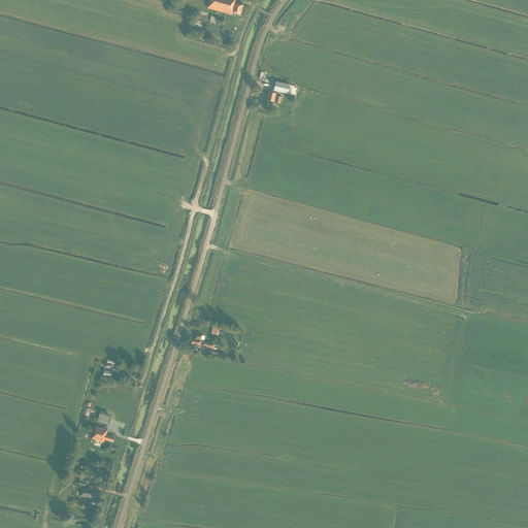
[(231,12),(240,14),(243,5),(234,2),(234,0),(208,0),(207,8),(231,14),(231,12)]
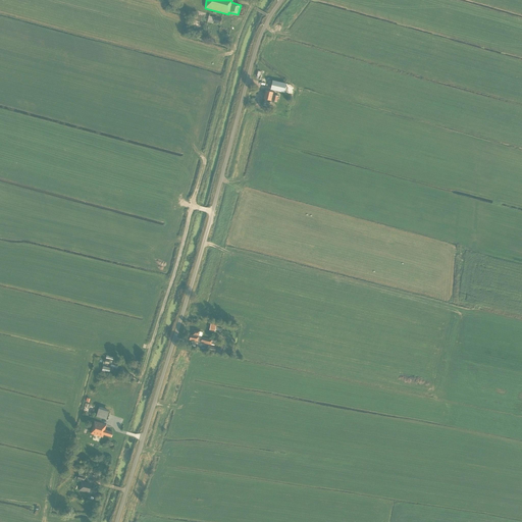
[(282,27),(292,16),(288,13),(279,23),(282,27)]
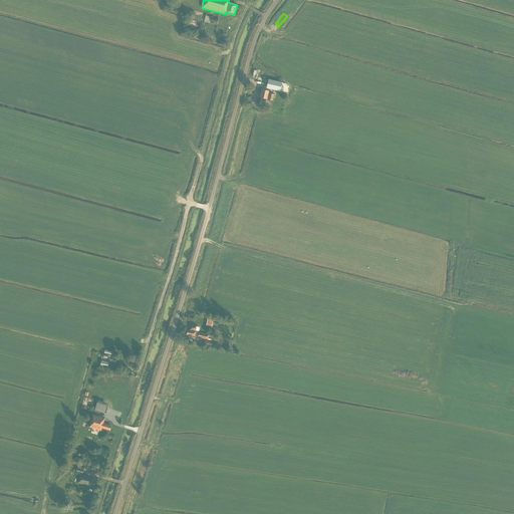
[(282,82),(268,79),(266,88),(268,88),(276,90),(280,91),(282,82)]
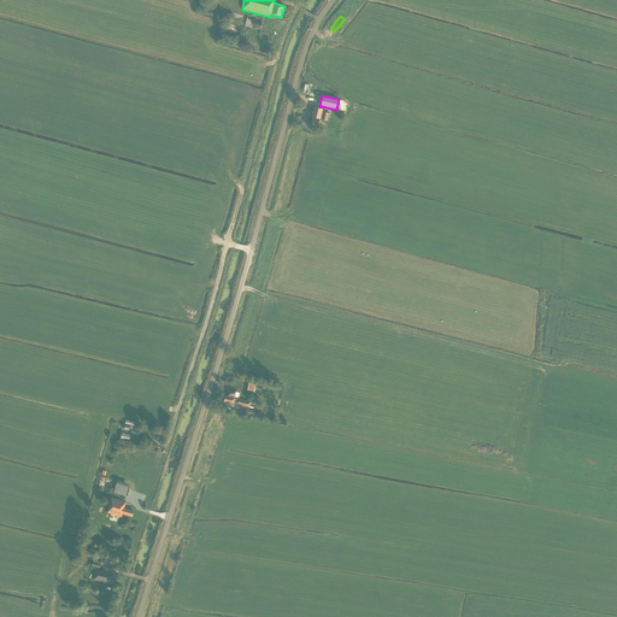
[(328,113),(321,112),(322,110),(313,107),(312,117),(319,118),(319,119),(327,121),(328,113)]
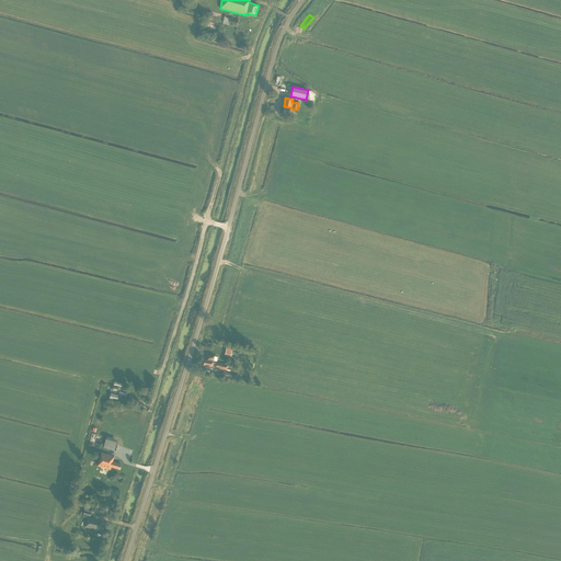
[(225,355),(230,356),(231,355),(237,356),(238,353),(231,352),(232,347),(226,346),(225,355)]
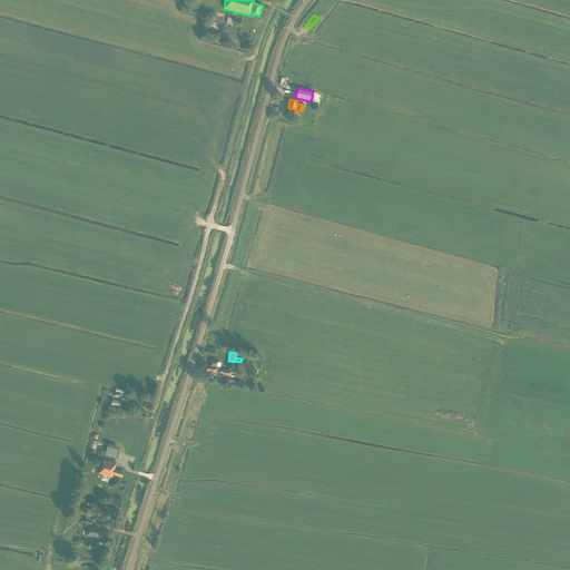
[(206,371),(215,373),(215,374),(217,375),(218,373),(231,376),(232,371),(218,369),(216,369),(217,362),(212,361),(210,366),(207,366),(206,371)]
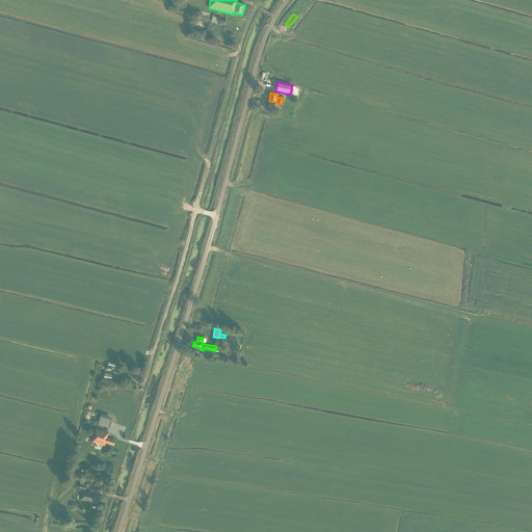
[(121,370),(114,369),(114,368),(107,366),(106,371),(110,371),(111,371),(113,371),(112,373),(120,375),(121,370)]
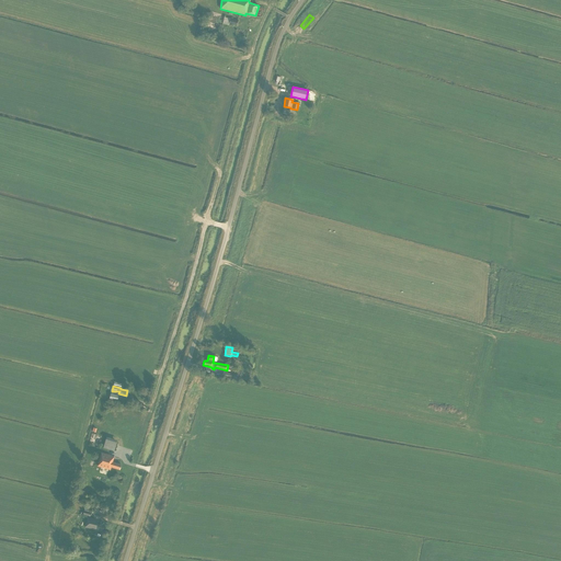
[(98,446),(100,439),(92,436),(90,444),(98,446)]
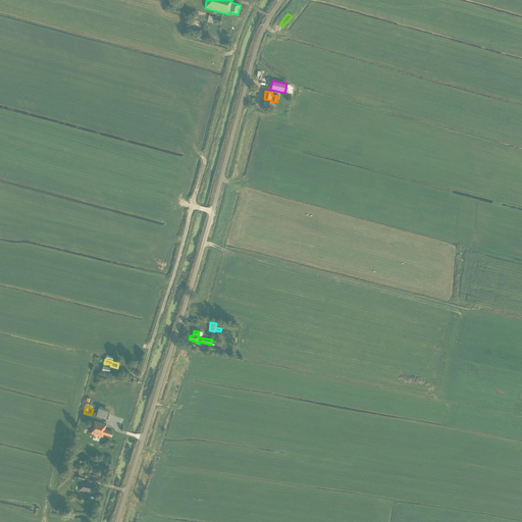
[(108,411),(99,408),(96,417),(106,420),(108,411)]
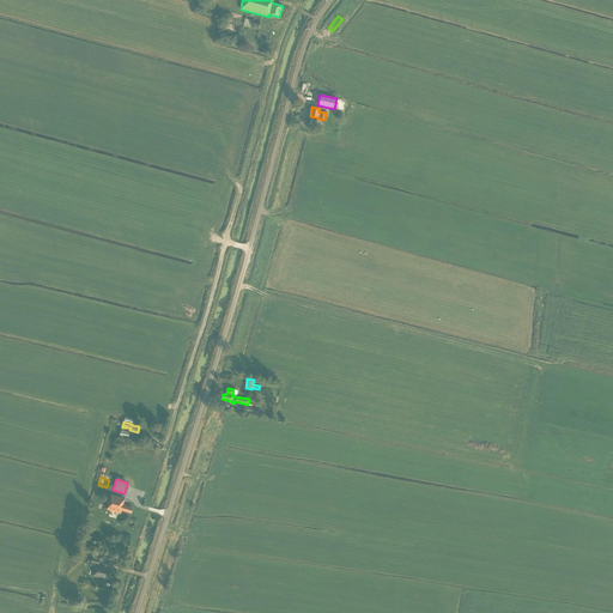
[(121,510),(131,513),(132,508),(122,504),(125,499),(110,495),(107,509),(120,514),(121,510)]
